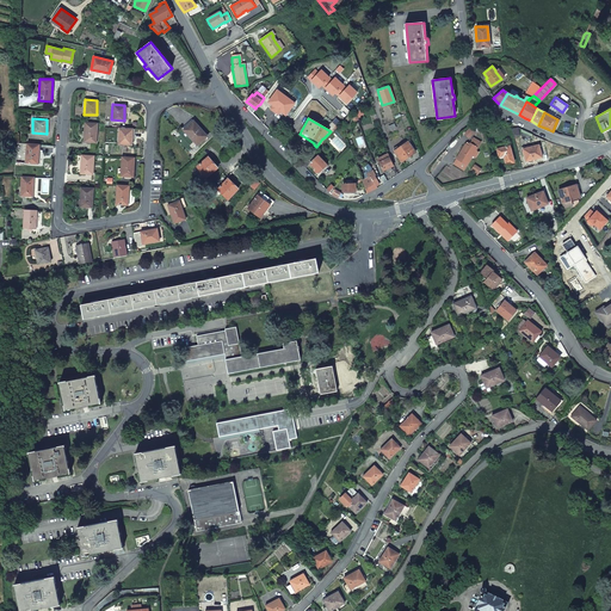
[(84,122),(84,142),(96,142),(97,123),(84,122)]
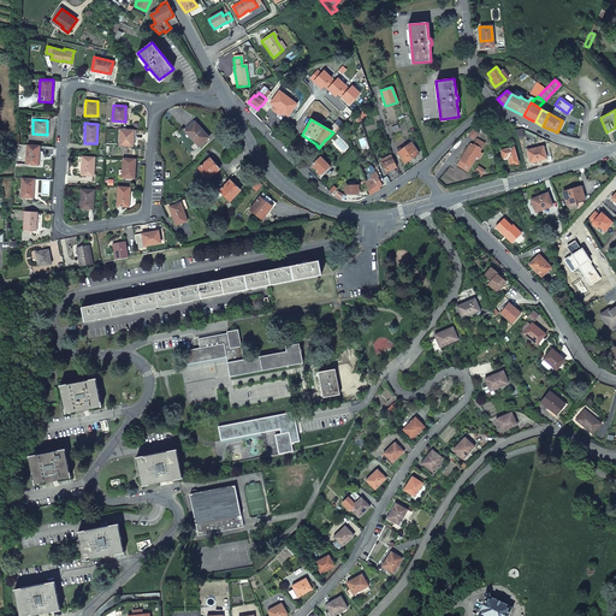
[(208,138),(195,123),(184,131),(197,147),(208,138)]
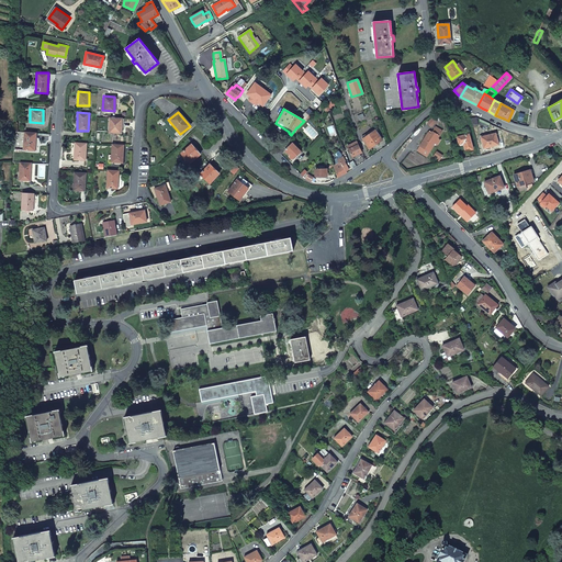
[(120,126),(120,117),(109,117),(109,132),(121,133),(121,126),(120,126)]
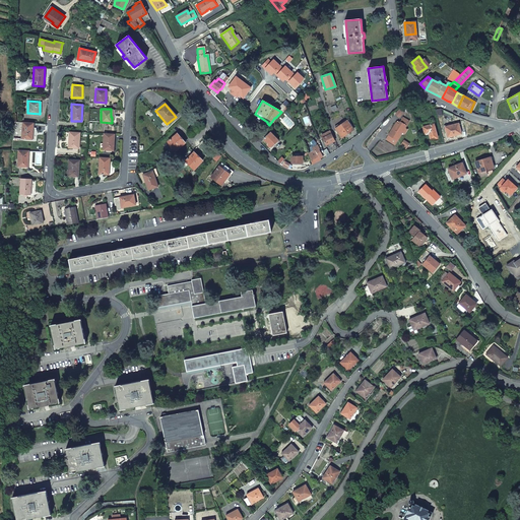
[(397,140),(409,121),(403,118),(399,123),(397,121),(388,135),(397,140)]
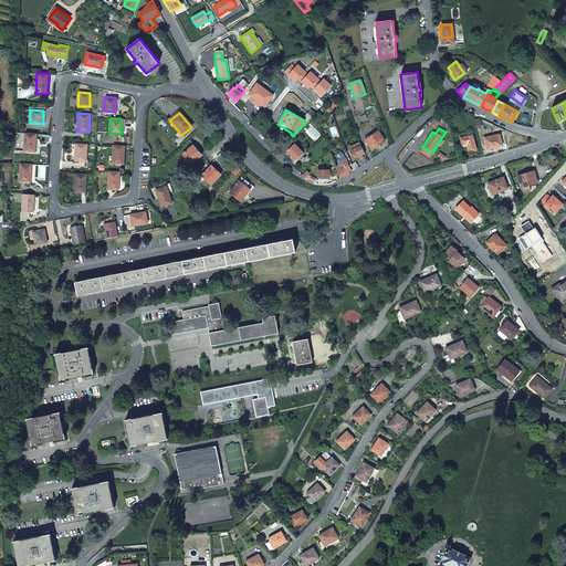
[(37,134),(25,133),(23,152),(35,152),(37,134)]
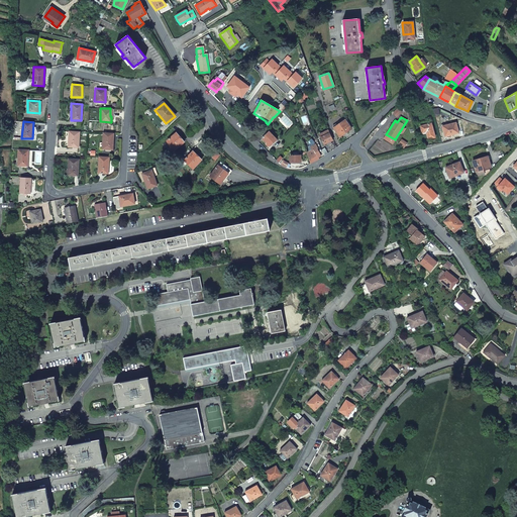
[(455,122),(442,126),(444,136),(451,134),(458,132),(455,122)]
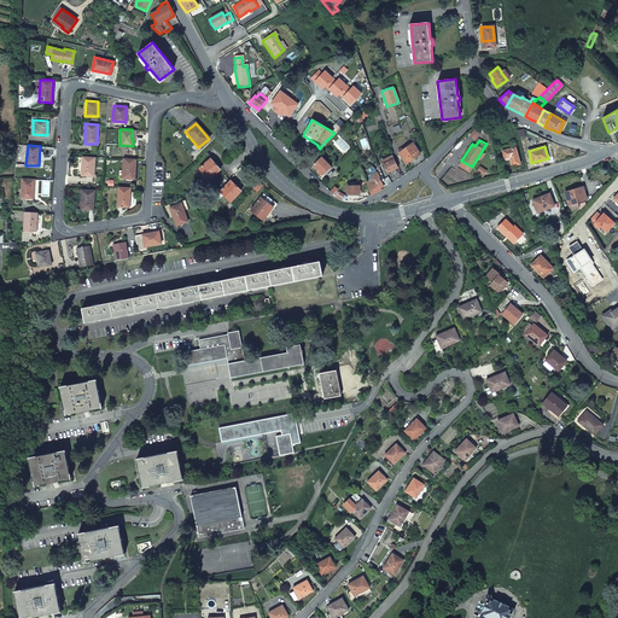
[(406,162),(419,153),(415,147),(409,152),(407,150),(401,155),(406,162)]
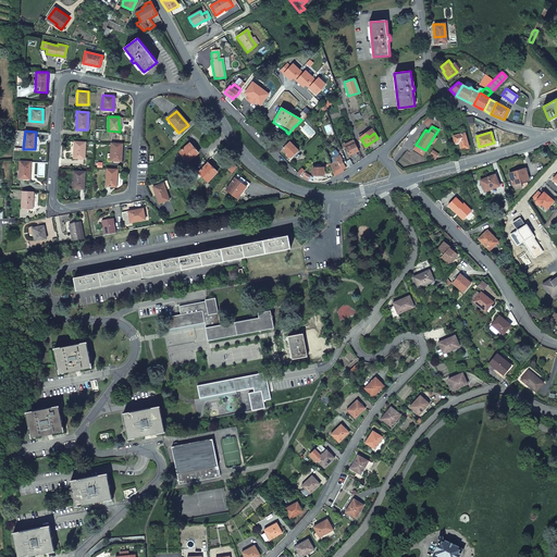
[(468,148),(465,133),(453,136),(454,143),(457,141),(458,145),(460,145),(461,149),(468,148)]
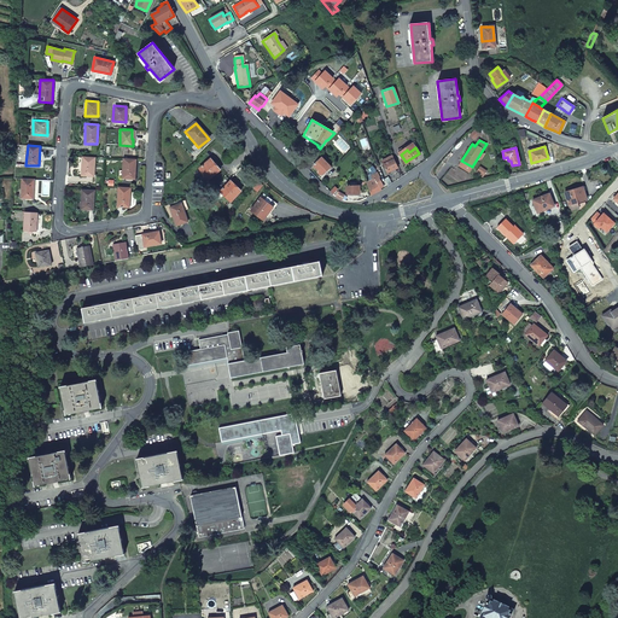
[(95,157),(82,156),(81,175),(94,176),(95,157)]
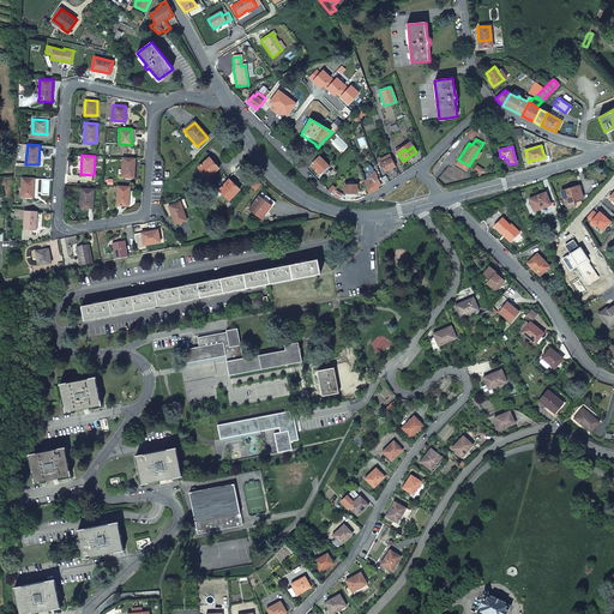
[(327,166),(318,156),(312,162),(309,160),(311,158),(308,157),(301,164),(306,169),(311,164),(319,173),(327,166)]
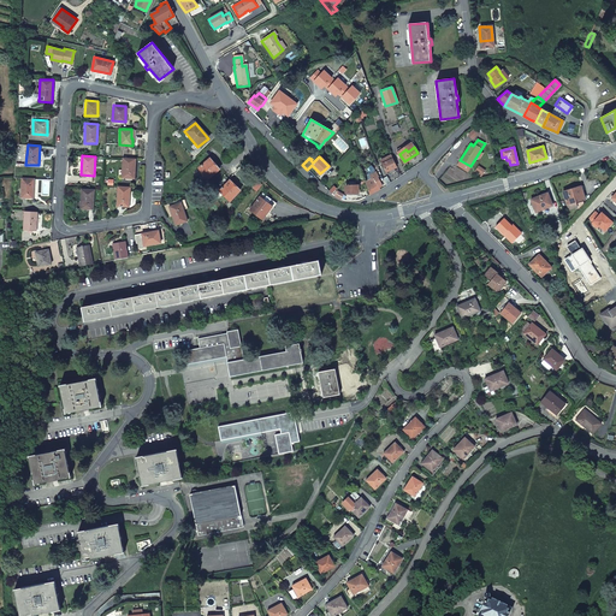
[(395,157),(381,164),(386,171),(389,170),(390,172),(395,170),(394,167),(396,166),(394,159),(395,158),(395,157)]
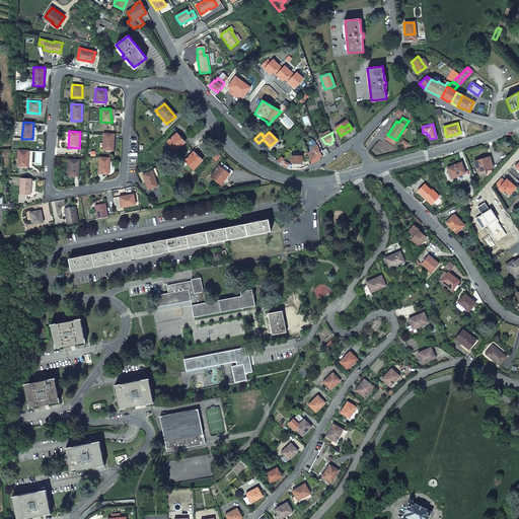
[(114,151),(115,133),(103,133),(102,150),(114,151)]
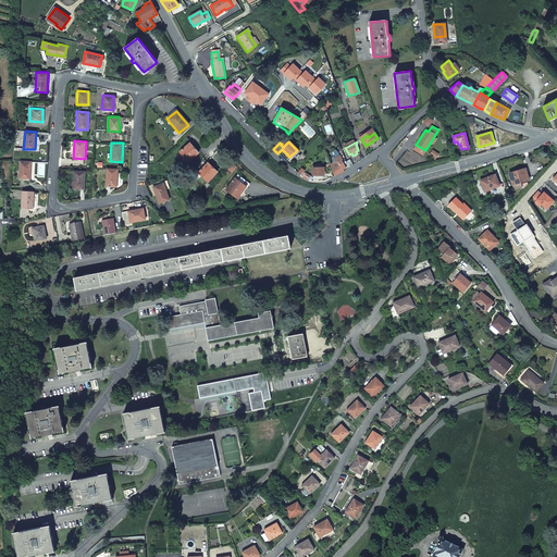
[(188,162),(198,153),(194,149),(189,144),(180,152),(188,162)]
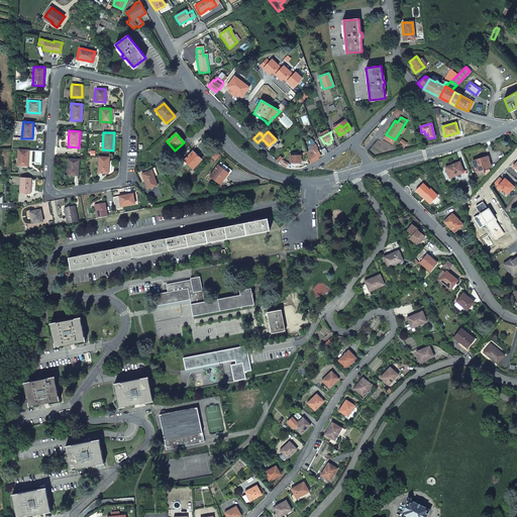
[(384,138),(393,144),(395,139),(386,134),(384,138)]
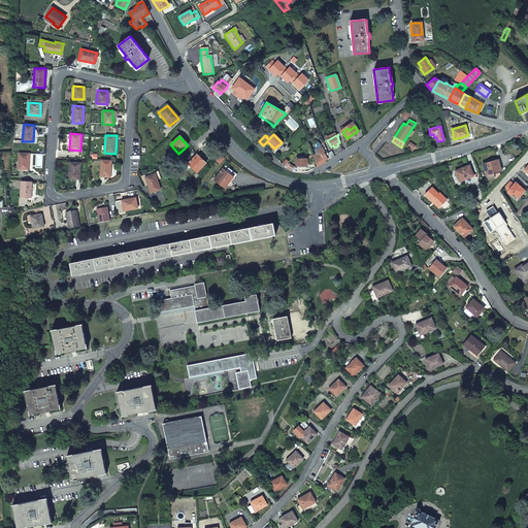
[(20,153),(19,168),(29,169),(30,153),(20,153)]
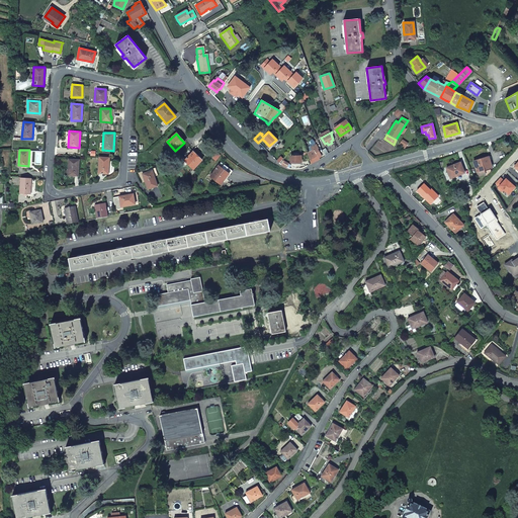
[(184,161),(193,169),(201,160),(197,156),(192,152),(184,161)]
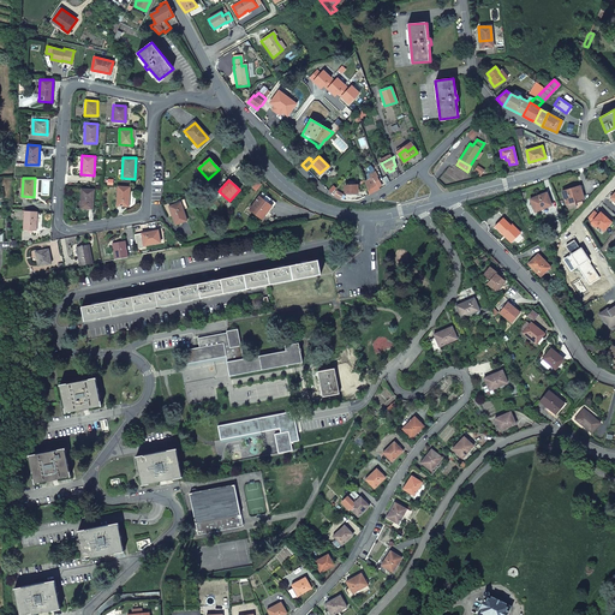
[(130,207),(130,186),(118,186),(117,206),(130,207)]
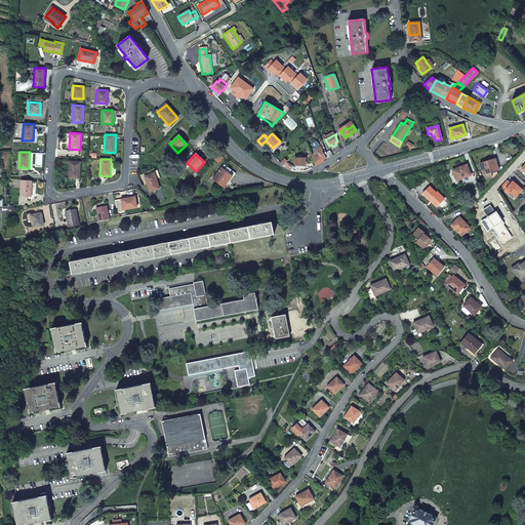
[(490,172),(497,169),(495,163),(494,159),(487,161),(480,163),(483,174),(484,174),(485,177),(491,176),(490,172)]
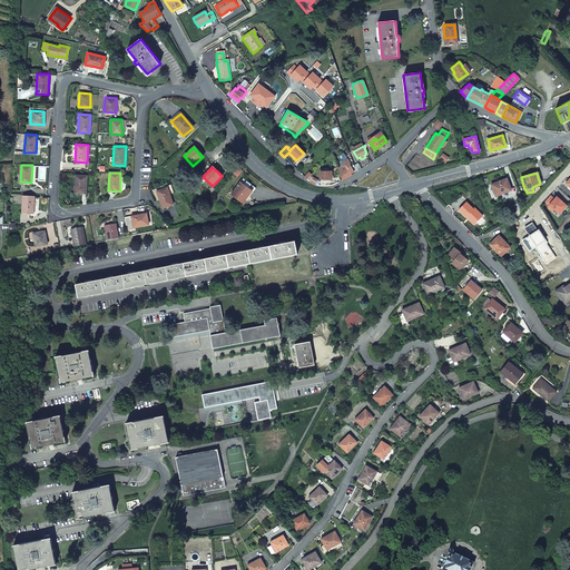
[(87,193),(88,175),(76,175),(75,193),(87,193)]
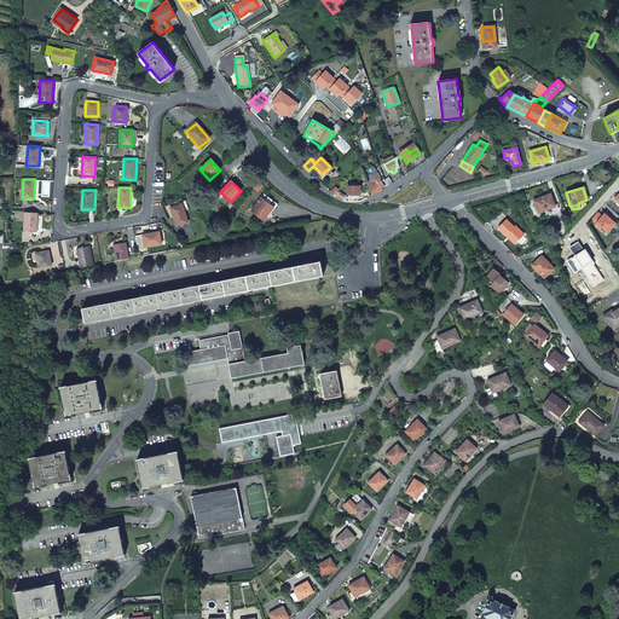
[(555,207),(549,195),(542,197),(533,201),(538,213),(555,207)]
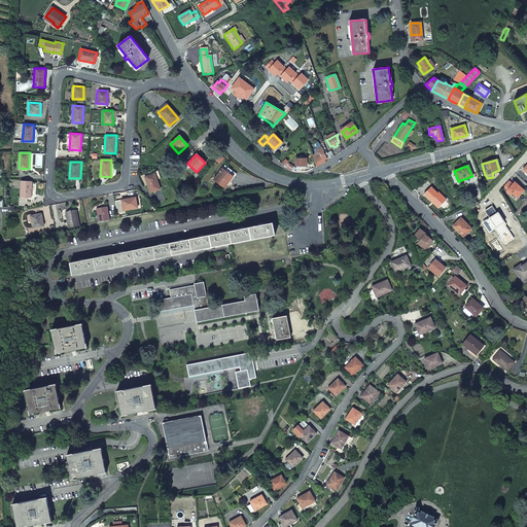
[(214,180),(224,187),(234,177),(227,173),(222,169),(214,180)]
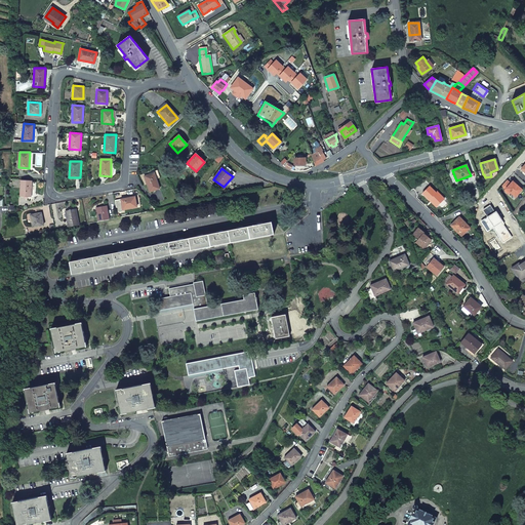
[(145,177),(151,194),(161,190),(155,173),(145,177)]
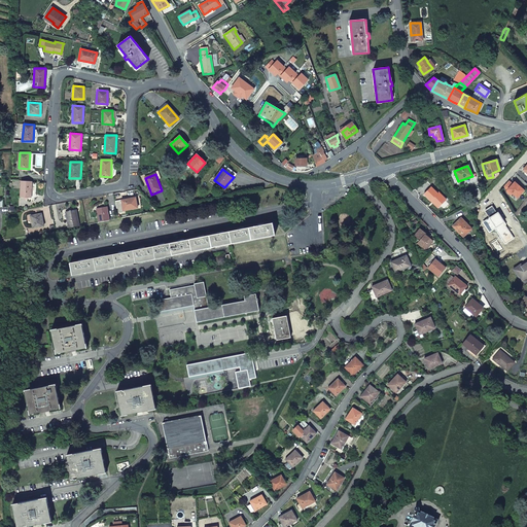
[(22,180),(21,197),(31,198),(33,181),(22,180)]
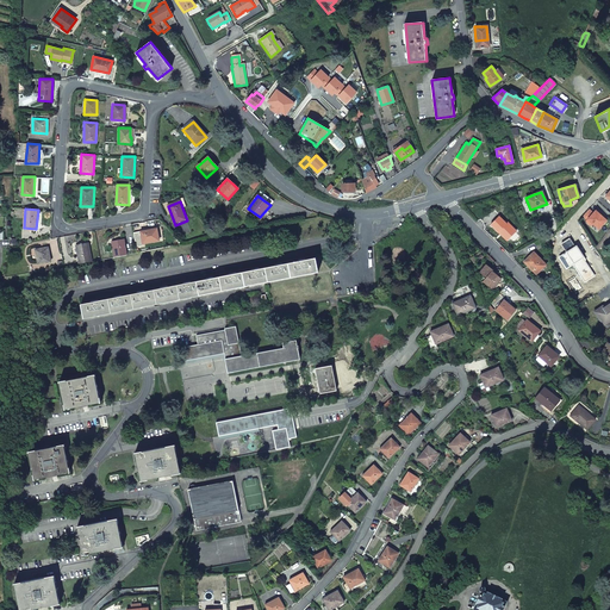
[(499,230),(508,238),(516,230),(506,221),(505,222),(498,215),(490,223),(497,231),(499,230)]
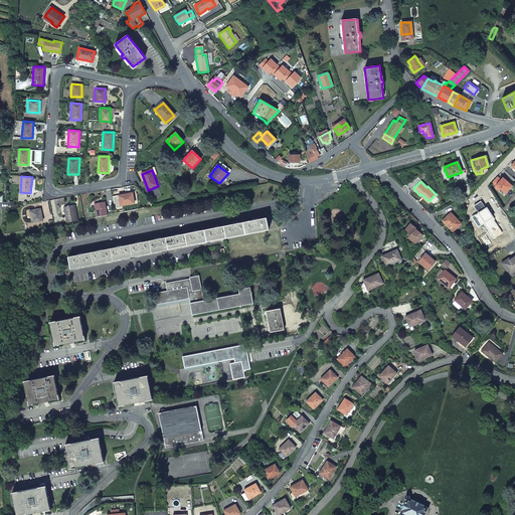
[(113,197),(115,209),(121,207),(121,206),(134,203),(133,193),(113,197)]
